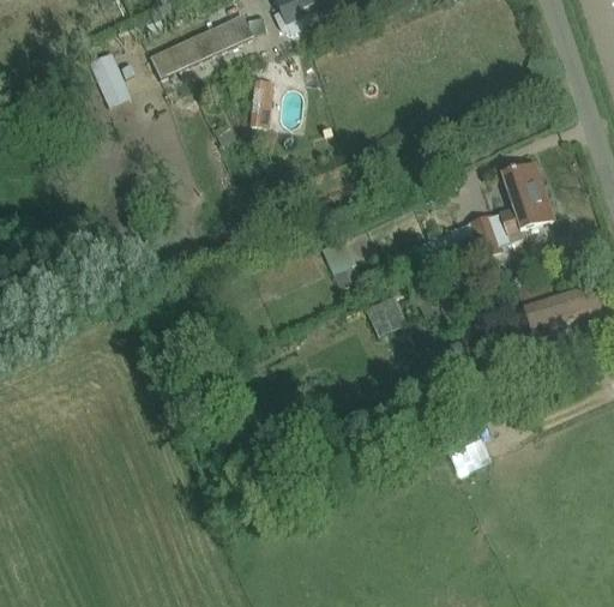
[(277,0),(283,13),(276,17),(282,28),(292,31),(313,22),(308,10),(329,0),(277,0)]
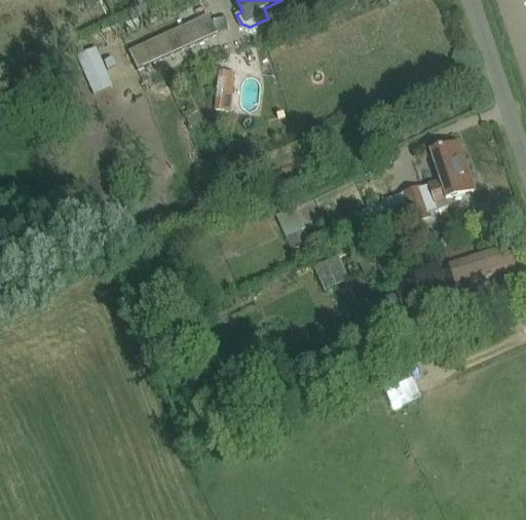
[(217,31),(208,10),(128,47),(138,67),(217,31)]
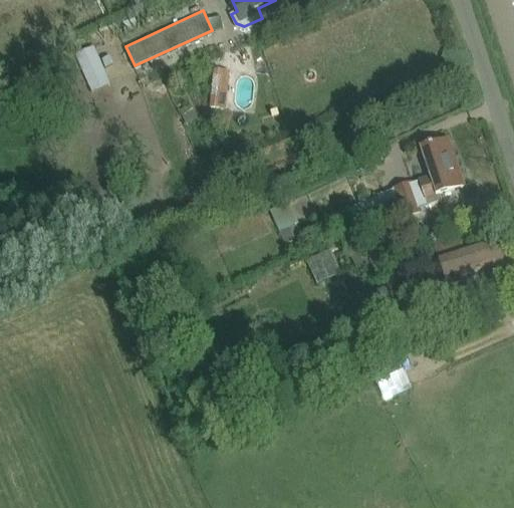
[(213,64),(211,78),(228,80),(229,66),(213,64)]
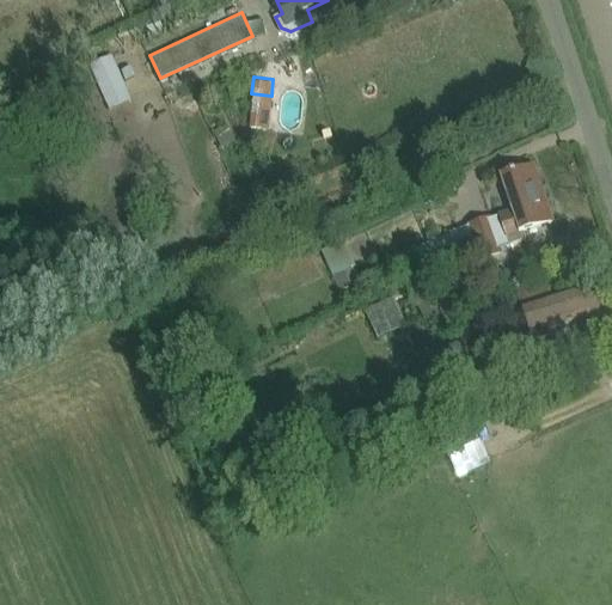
[(489,214),(470,220),(470,222),(476,239),(477,242),(481,255),(501,248),(500,244),(509,240),(525,236),(522,227),(552,217),(542,185),(538,187),(531,164),(533,163),(533,162),(514,167),(513,166),(509,167),(510,169),(501,172),(513,206),(500,211),(490,214),(489,214)]
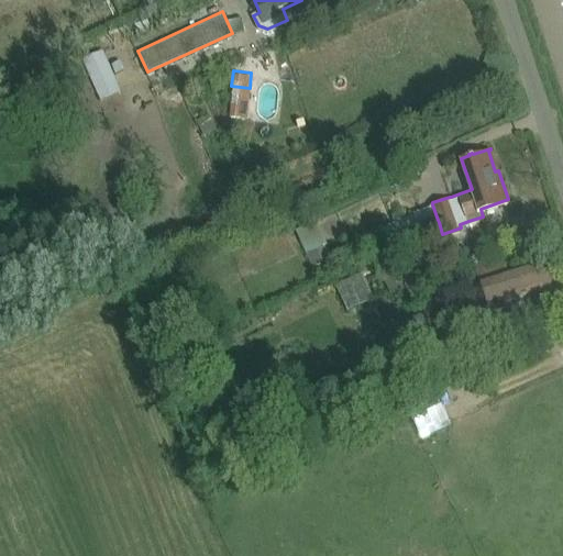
[(417,209),(393,220),(399,233),(423,223),(417,209)]
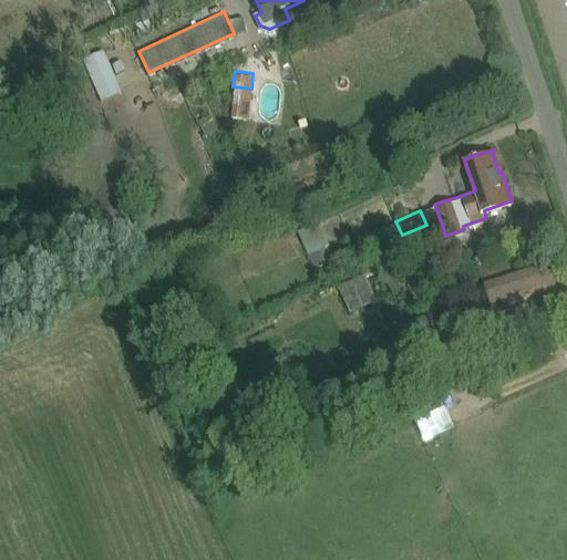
[(428,228),(375,251),(381,265),(424,246),(425,250),(431,261),(444,255),(441,247),(433,228),(432,227),(428,228)]
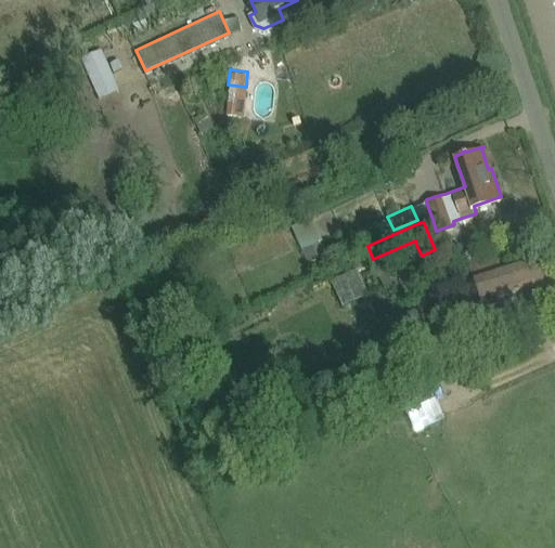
[(302,245),(300,246),(307,260),(309,260),(328,251),(321,237),(302,245)]
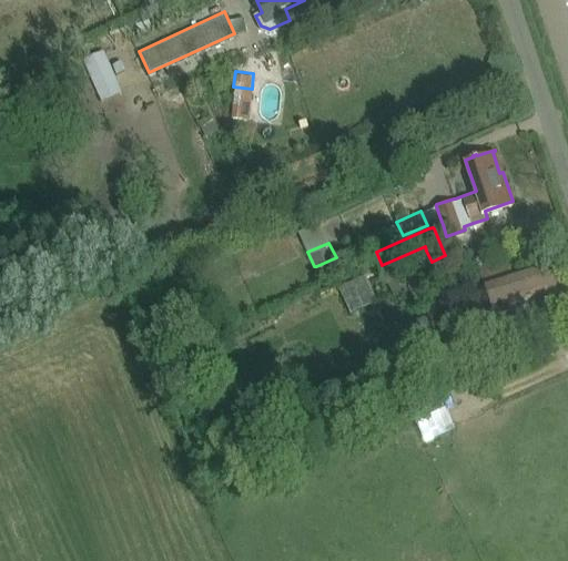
[(454,258),(443,263),(449,278),(460,275),(454,258)]
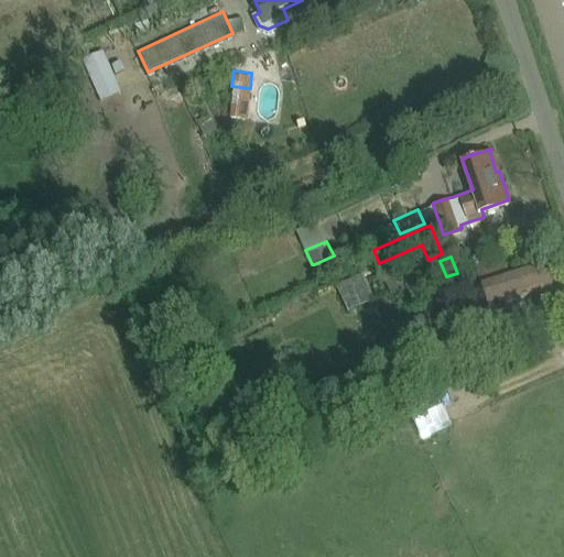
[(505,258),(477,266),(487,305),(530,291),(535,308),(556,301),(551,284),(553,283),(545,258),(509,270),(505,258)]
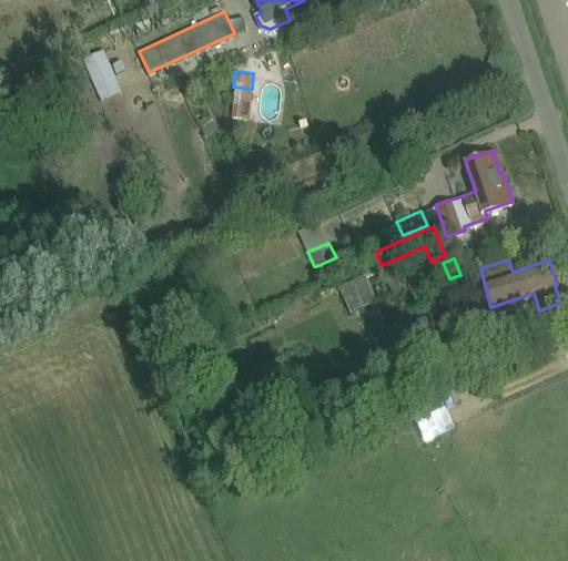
[(398,266),(384,274),(394,295),(409,287),(398,266)]
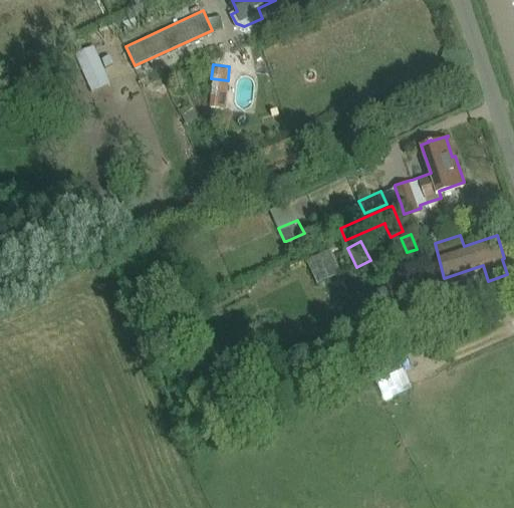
[(330,247),(306,258),(316,279),(340,269),(330,247)]
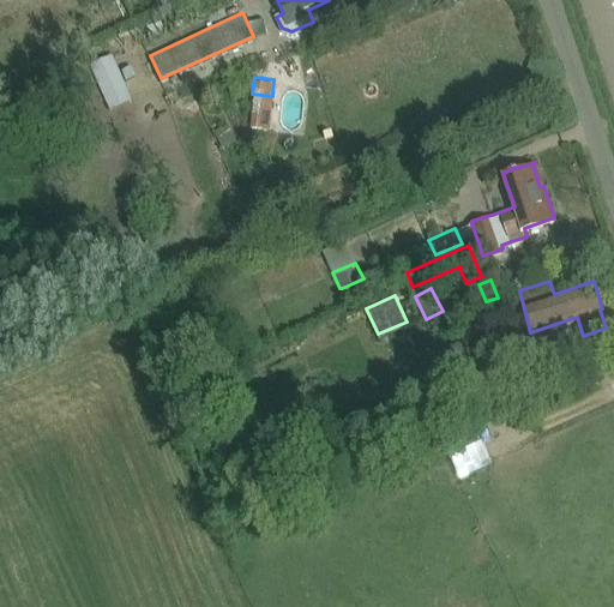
[(486,330),(438,350),(467,418),(513,397),(486,330)]
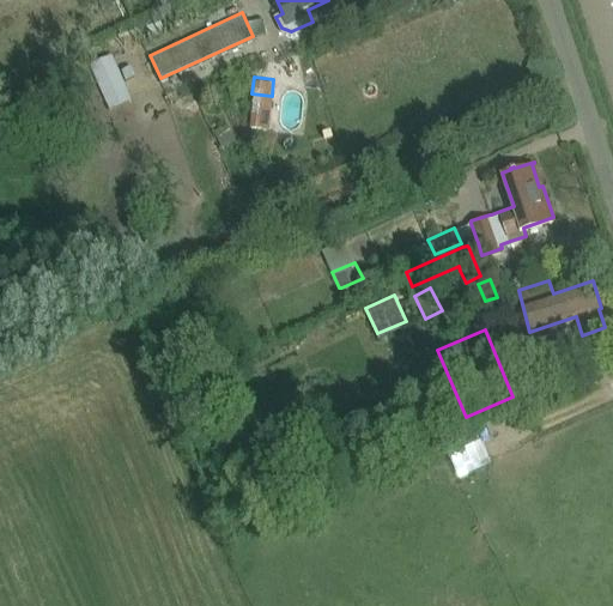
[(558,340),(521,353),(530,383),(546,379),(569,370),(558,340)]
